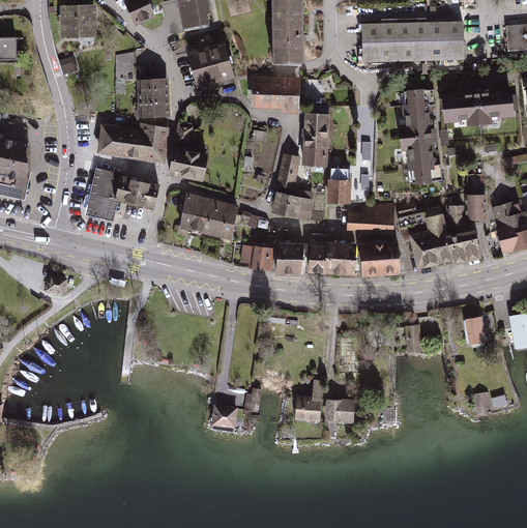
[(123,0),(135,23),(155,13),(149,0),(123,0)]
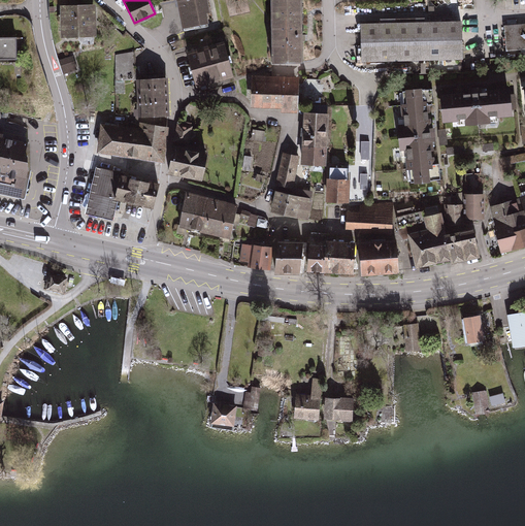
[(175,0),(182,29),(212,24),(207,0),(175,0)]
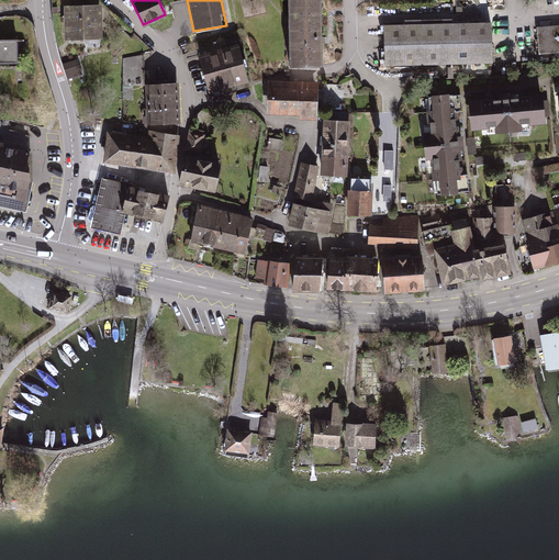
[(284,0),(286,65),(325,65),(323,0),(284,0)]
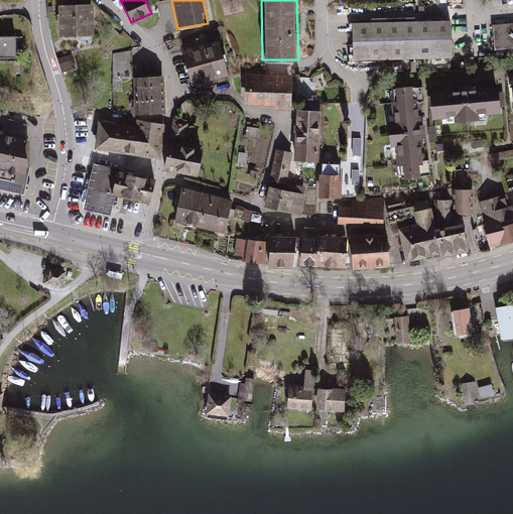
[(59,39),(95,38),(94,4),(58,5),(59,39)]
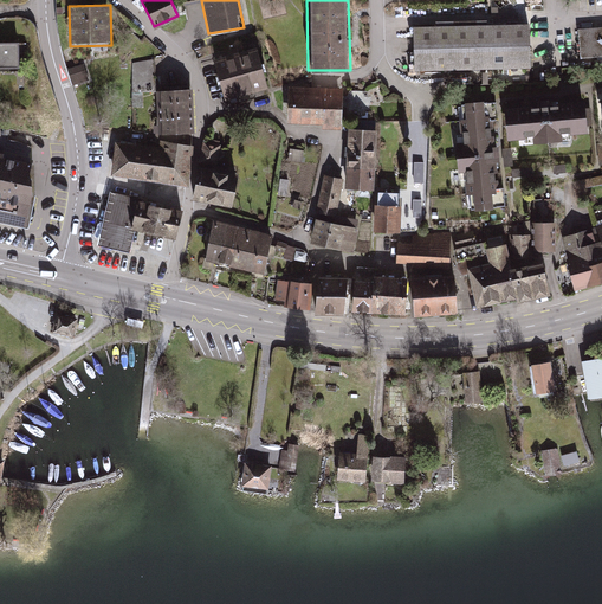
[(525,25),(410,29),(412,75),(528,70),(525,25)]
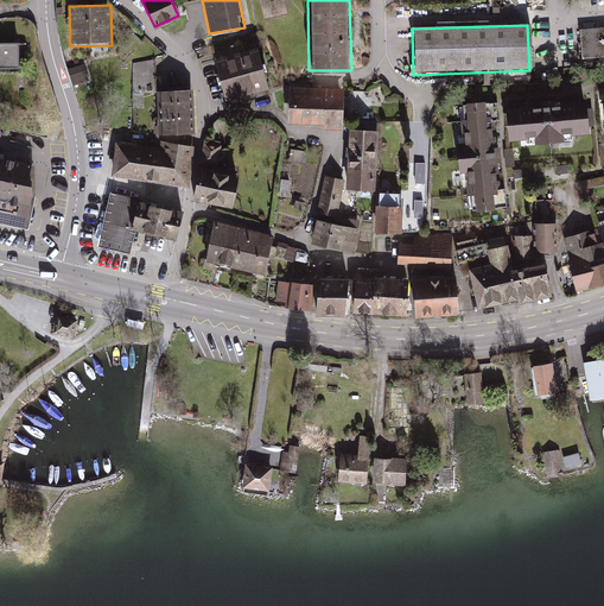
[(603,26),(578,27),(579,61),(603,60),(603,26)]
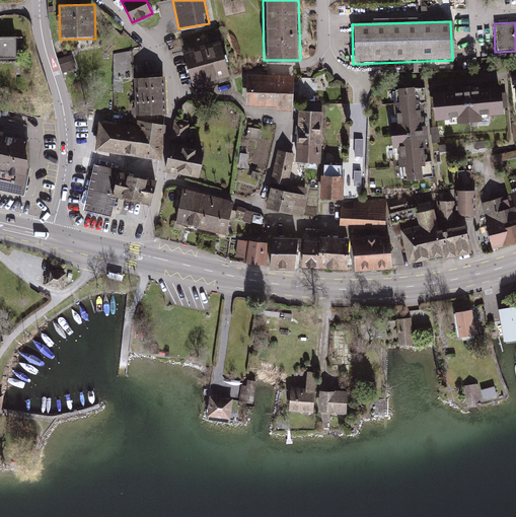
[(13,34),(0,35),(0,58),(13,58),(13,34)]
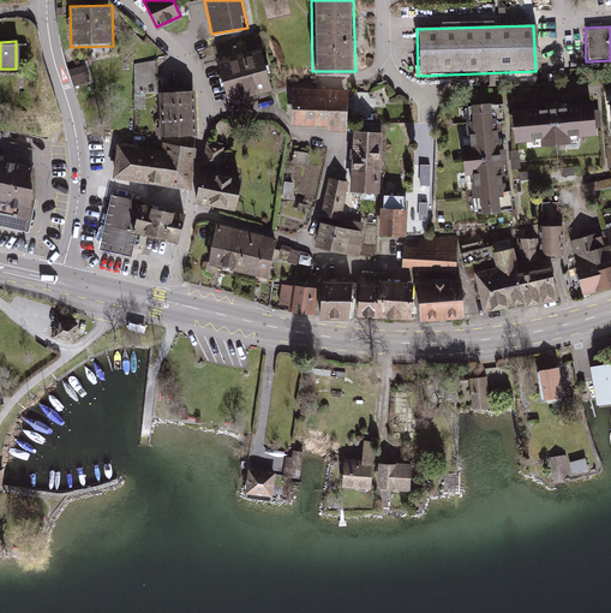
[(227,101),(271,90),(262,49),(217,60),(227,101)]
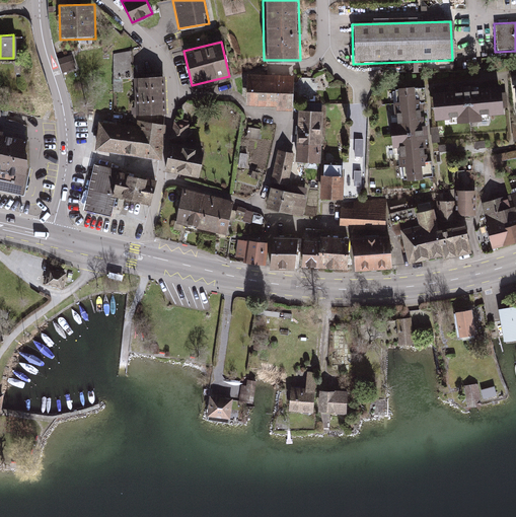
[(112,51),(112,89),(117,89),(117,79),(128,79),(128,51),(112,51)]
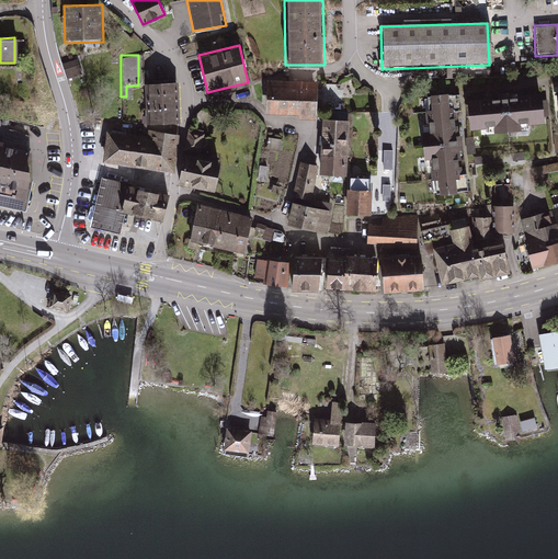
[(77,59),(61,64),(66,80),(81,76),(77,59)]
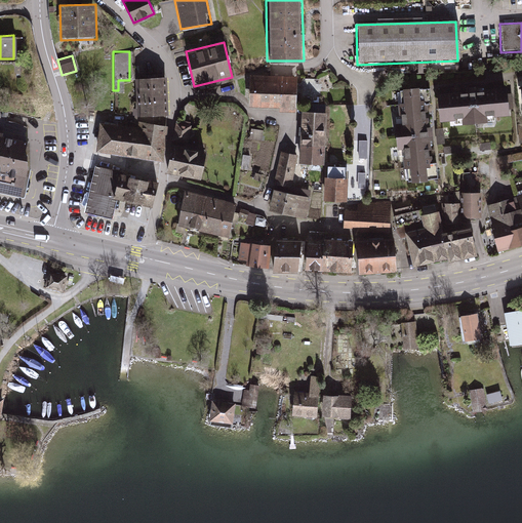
[(249,106),(295,108),(297,77),(250,75),(249,106)]
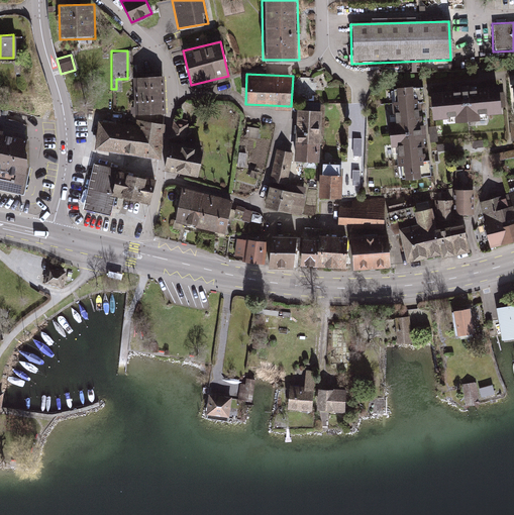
[(137,76),(137,119),(162,123),(161,75),(137,76)]
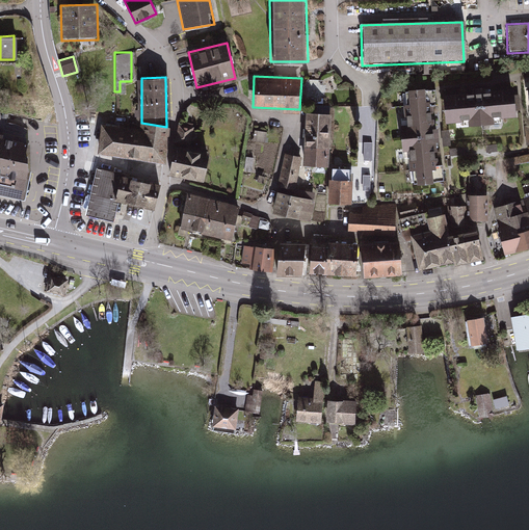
[(442,93),(445,124),(521,118),(518,86),(442,93)]
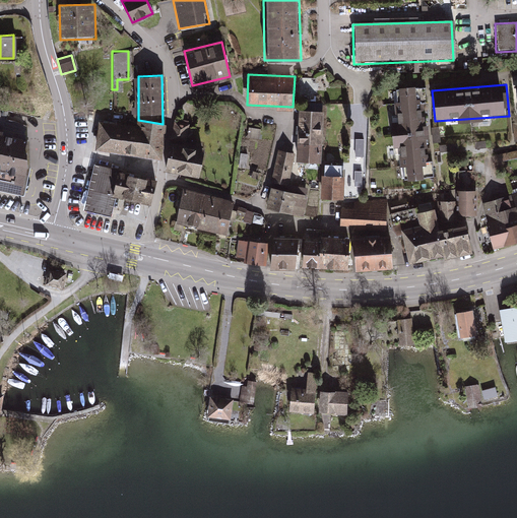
[(424,86),(391,89),(399,180),(433,176),(424,86)]
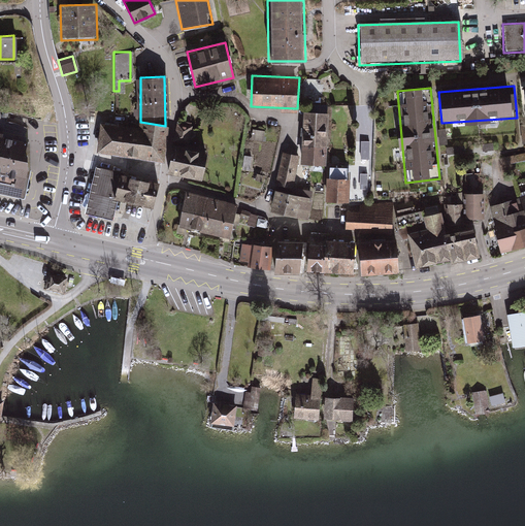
[(325,113),(304,112),(302,164),(322,165),(325,113)]
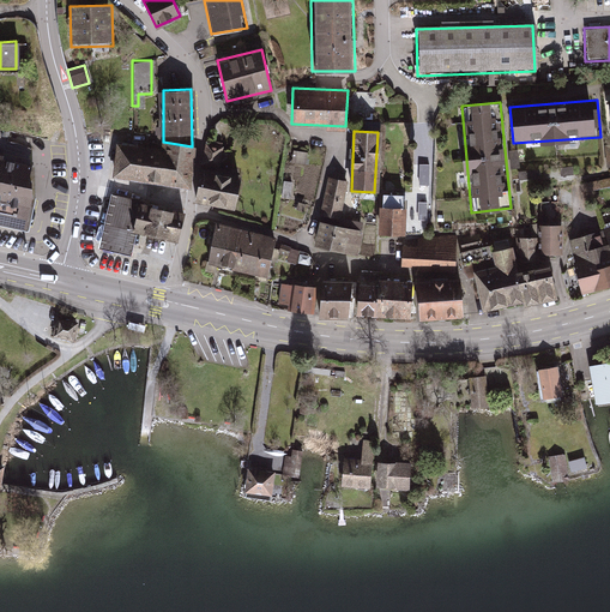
[(110,180),(185,191),(192,147),(163,142),(157,142),(156,150),(116,144),(110,180)]
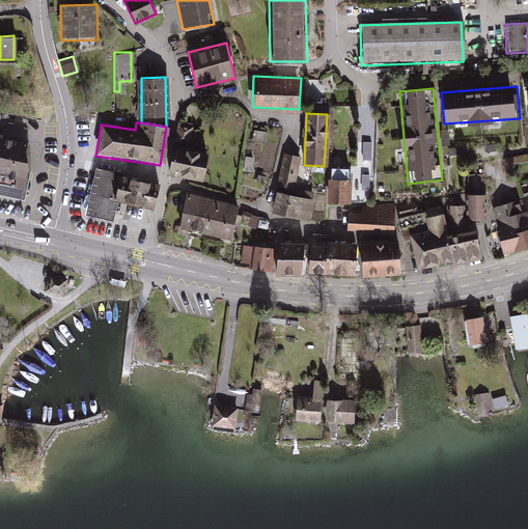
[(193,126),(176,123),(173,141),(191,143),(193,126)]
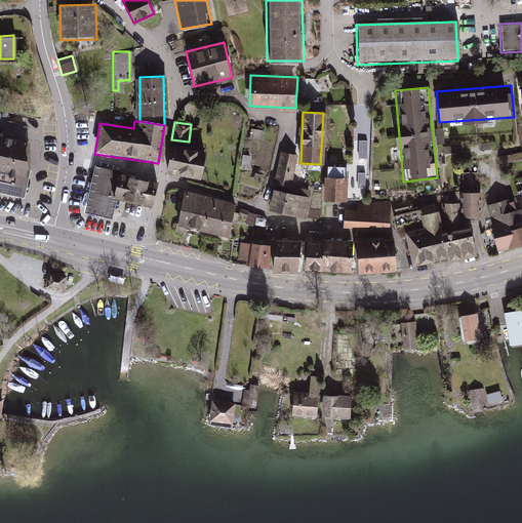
[(248,137),(259,139),(262,131),(250,129),(248,137)]
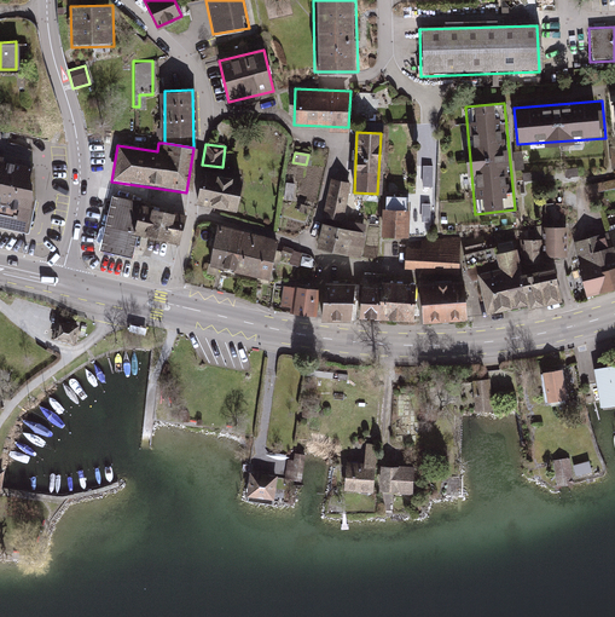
[(0,226),(22,230),(35,165),(0,157),(0,226)]
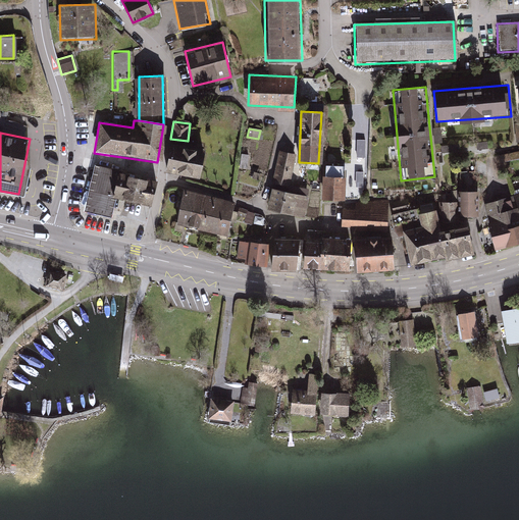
[(200,179),(206,149),(170,142),(164,172),(200,179)]
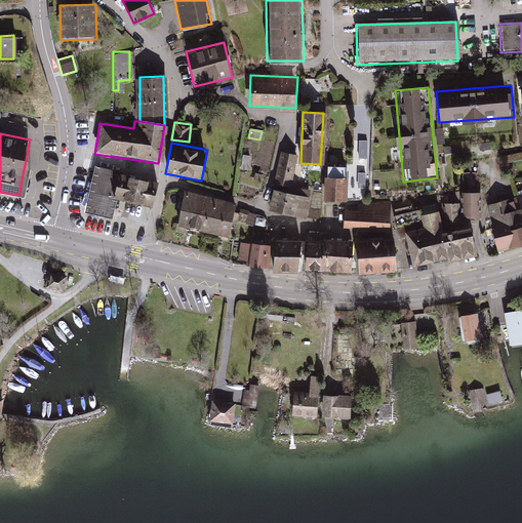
[(521,151),(499,153),(499,160),(521,158),(521,151)]
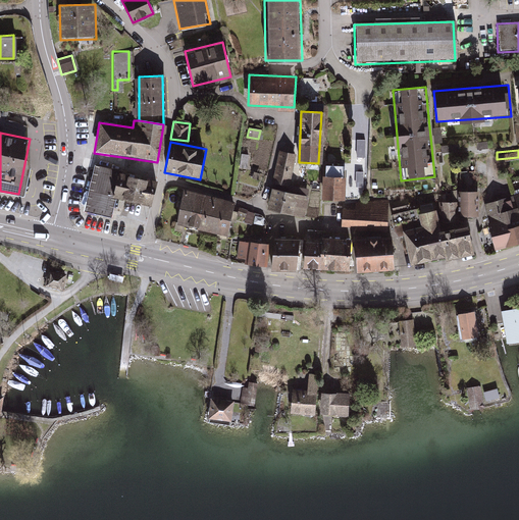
[(271,187),(267,208),(302,214),(306,188),(291,186),(296,154),(276,151),(269,186),(271,187)]
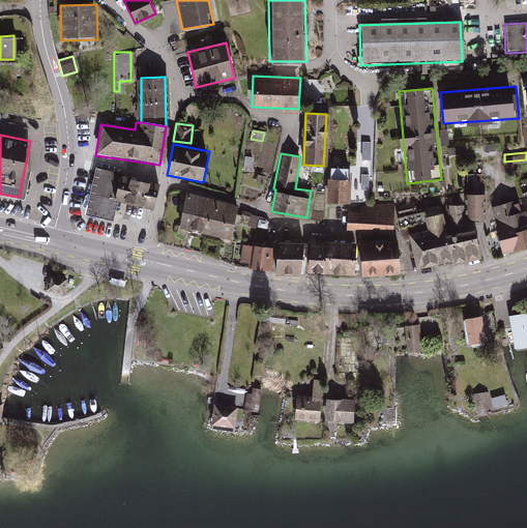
[(116,202),(122,173),(93,167),(84,215),(113,222),(116,202)]
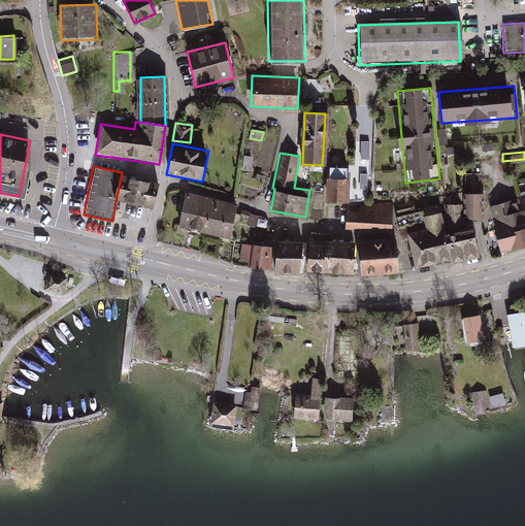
[(326,202),(348,202),(348,177),(343,178),(343,167),(329,168),(329,179),(326,179),(326,202)]
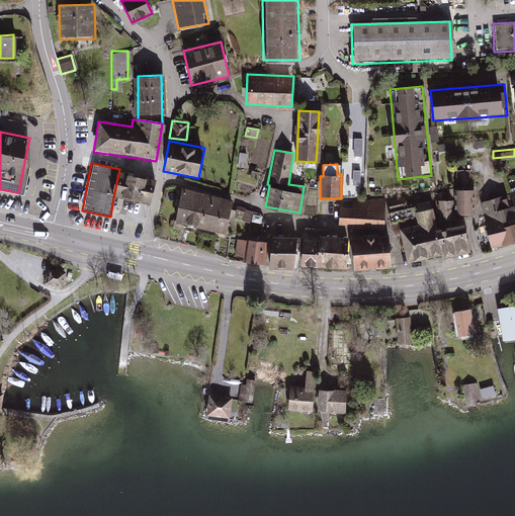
[(154,175),(119,169),(113,197),(149,204),(154,175)]
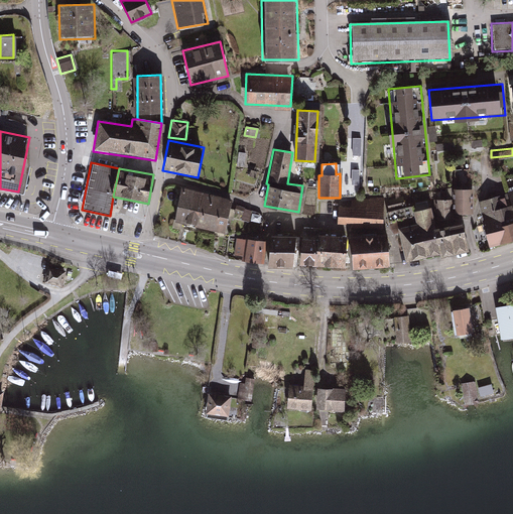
[(353,178),(344,178),(344,190),(353,190),(353,178)]
